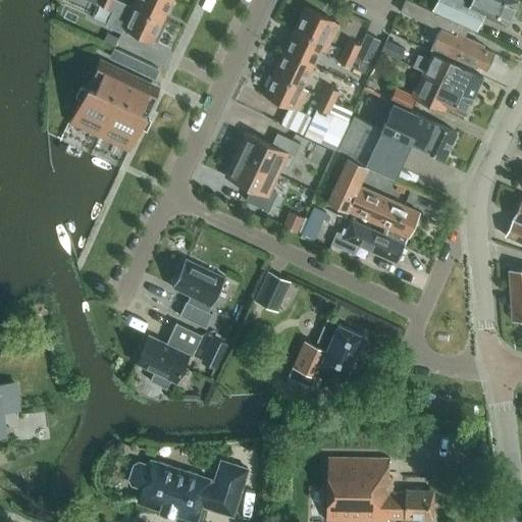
[(105,24),(122,32),(124,28),(153,41),(163,19),(134,5),(133,6),(120,0),(112,0),(109,8),(112,9),(105,24)]
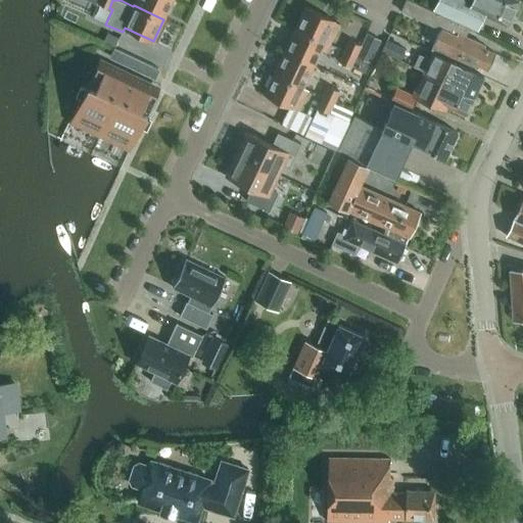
[(136,0),(134,5),(163,19),(172,0),(136,0)]
